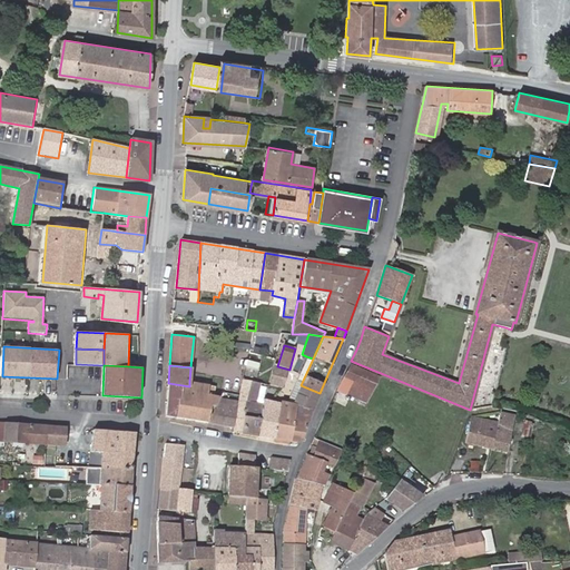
[(343,379),(353,382),(347,394),(365,402),(377,376),(350,365),(343,379)]
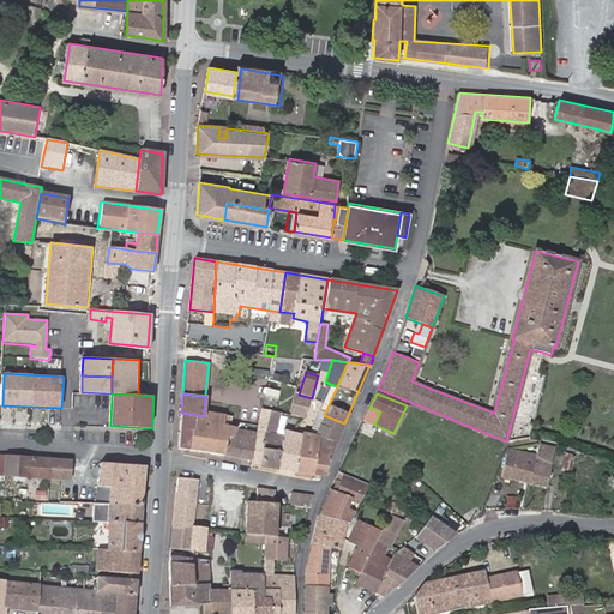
[(252,458),(251,463),(260,465),(270,410),(262,409),(258,425),(257,431),(252,458)]
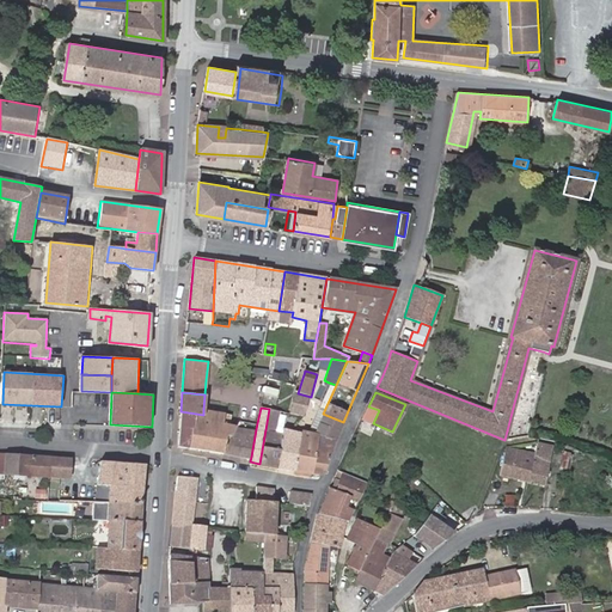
[(277,410),(269,408),(269,409),(259,464),(277,466),(282,433),(274,432),(277,410)]
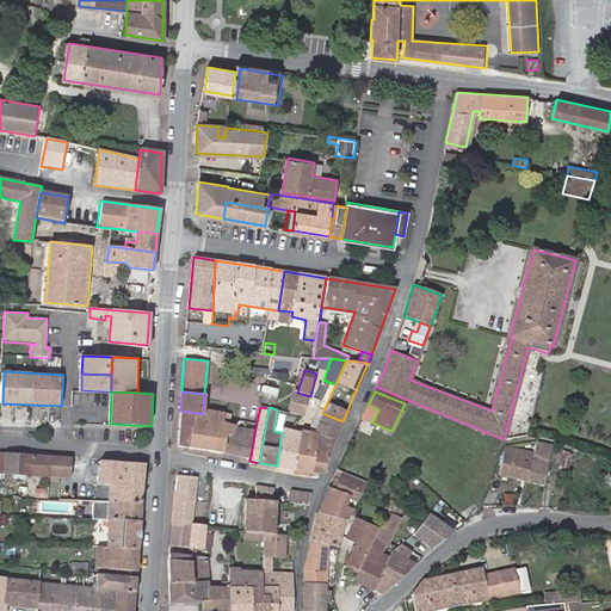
[(226,434),(230,434),(236,425),(227,424),(228,413),(203,408),(203,414),(196,413),(193,427),(191,427),(189,446),(223,451),(226,434)]
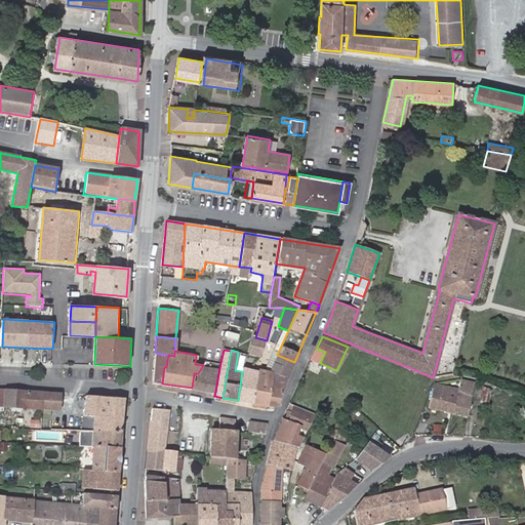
[(164,367),(166,367),(168,355),(155,353),(153,381),(162,384),(164,367)]
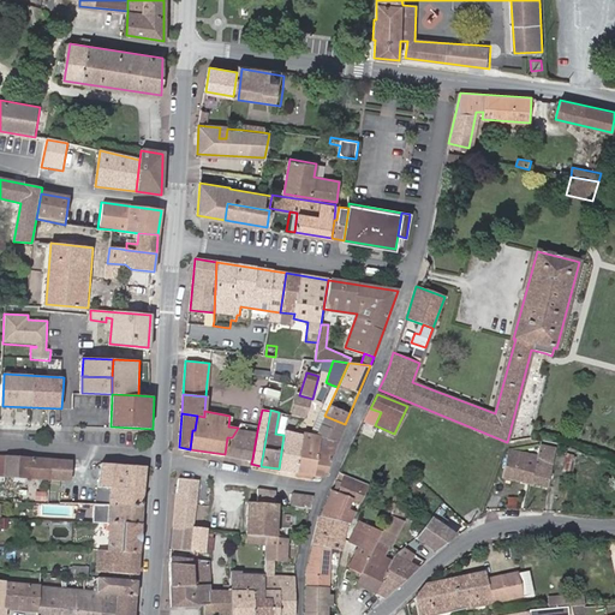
[(318,413),(315,421),(322,423),(324,416),(318,413)]
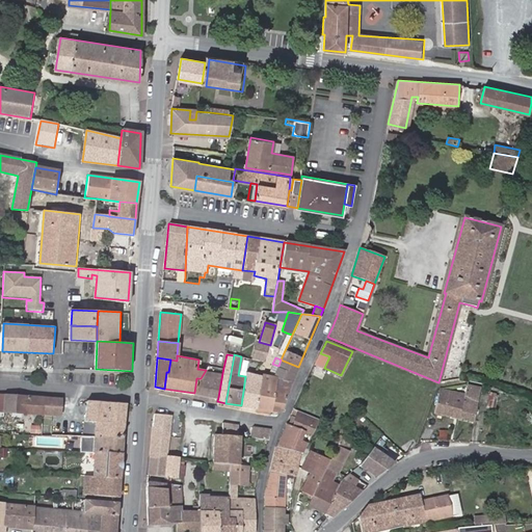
[(293,380),(298,367),(281,360),(278,366),(285,369),(281,378),(293,380)]
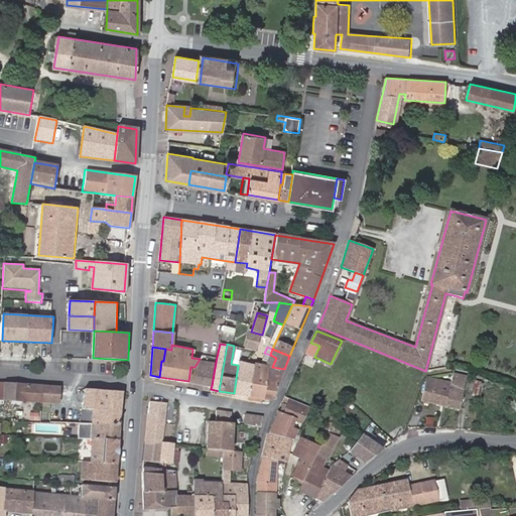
[(270,355),(266,363),(267,366),(268,368),(262,398),(271,399),(284,369),(272,367),(276,358),(270,355)]
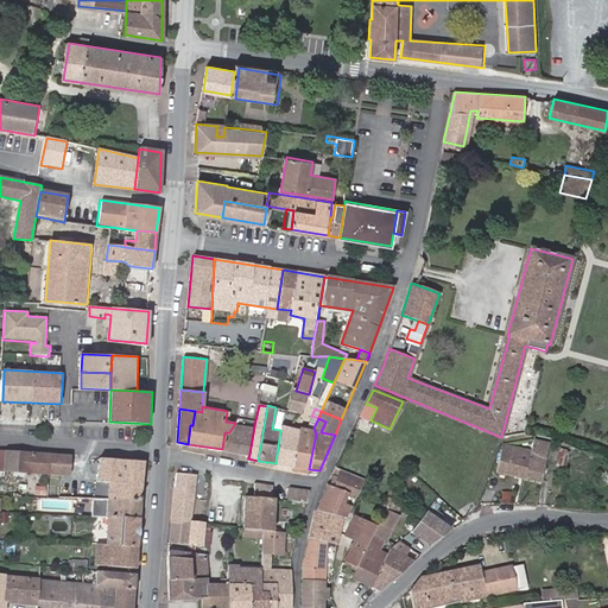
[(249,454),(254,426),(235,423),(229,432),(225,432),(222,449),(249,454)]
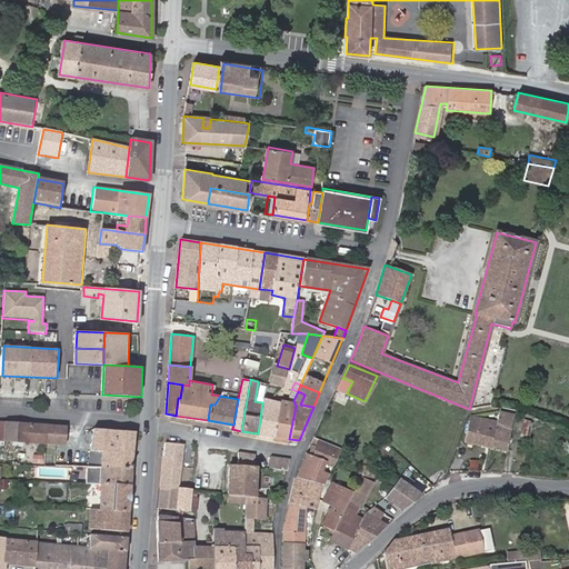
[(258,433),(273,436),(280,401),(271,399),(263,398),(262,402),(258,433)]
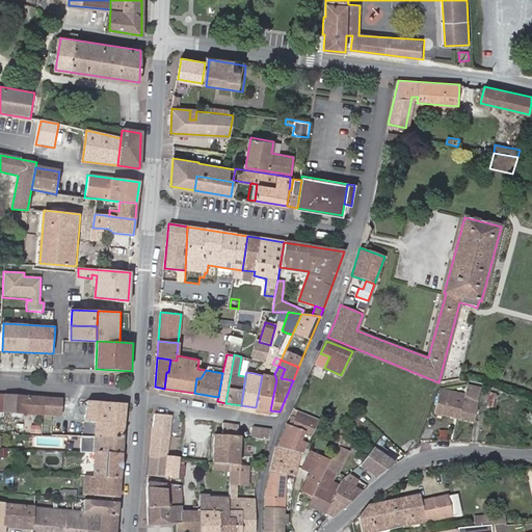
[(270,410),(276,379),(275,377),(267,376),(262,375),(256,407),(270,410)]
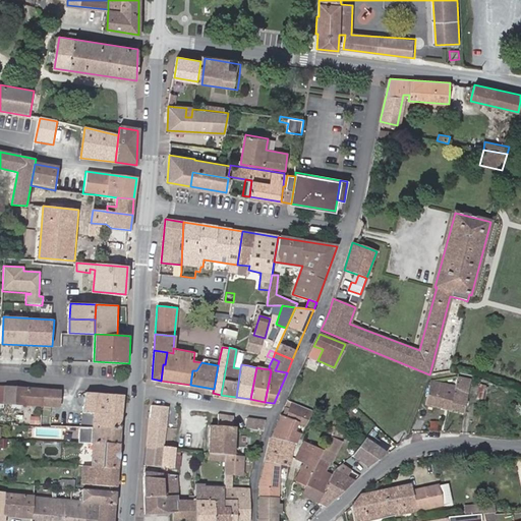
[(314,372),(303,367),(300,374),(310,380),(314,372)]
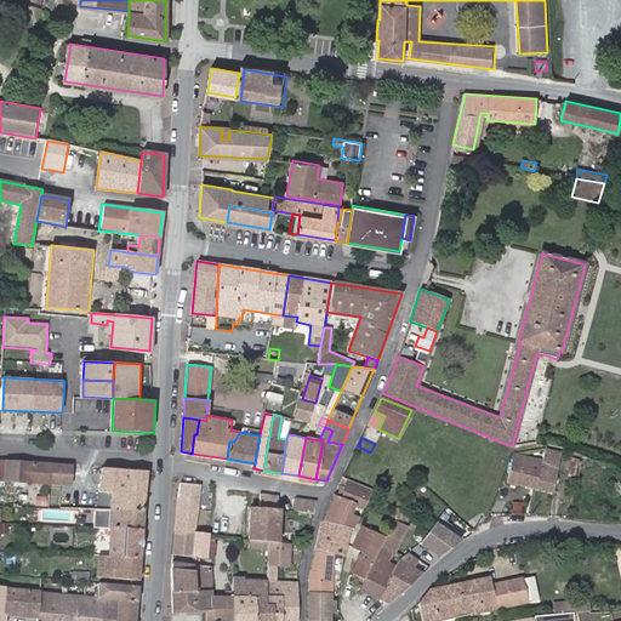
[(537,488),(553,491),(562,453),(546,448),(543,461),(537,488)]
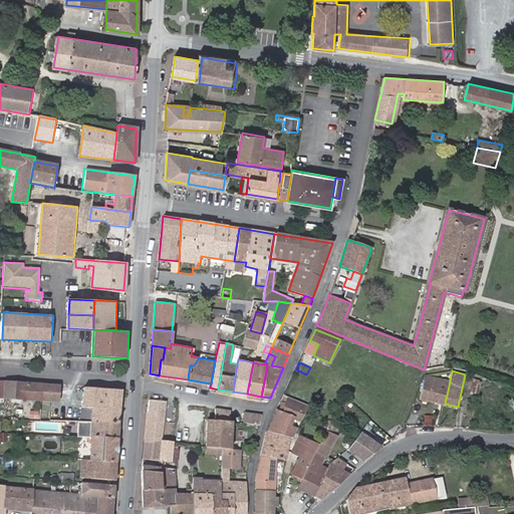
[(450,381),(426,376),(420,399),(445,404),(450,381)]
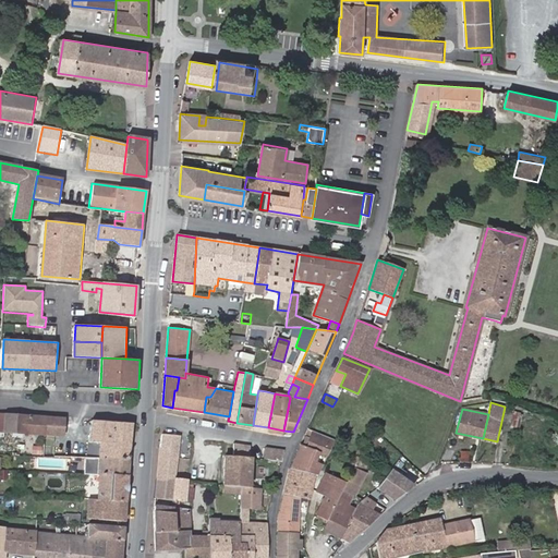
[(520,429),(543,435),(546,422),(535,420),(536,413),(524,411),(520,429)]
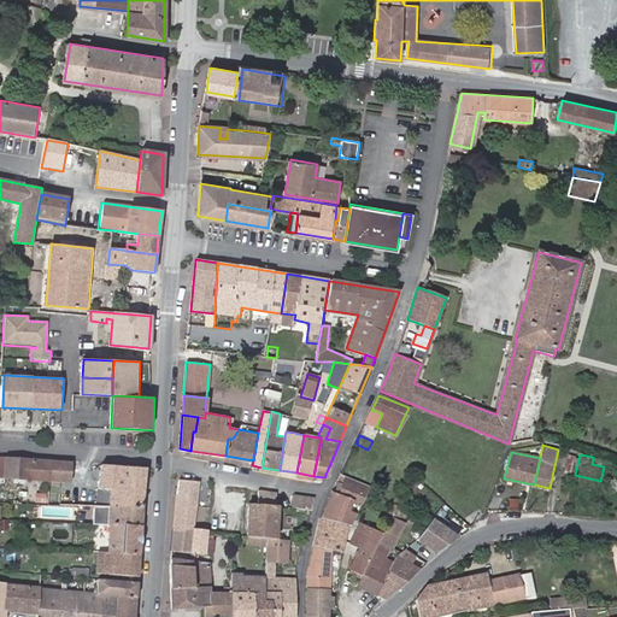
[(0,477),(50,481),(51,462),(0,457),(0,477)]
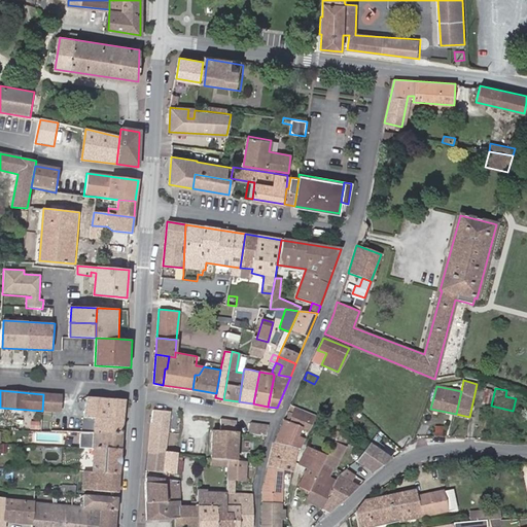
[(61,395),(43,394),(42,411),(60,412),(61,395)]
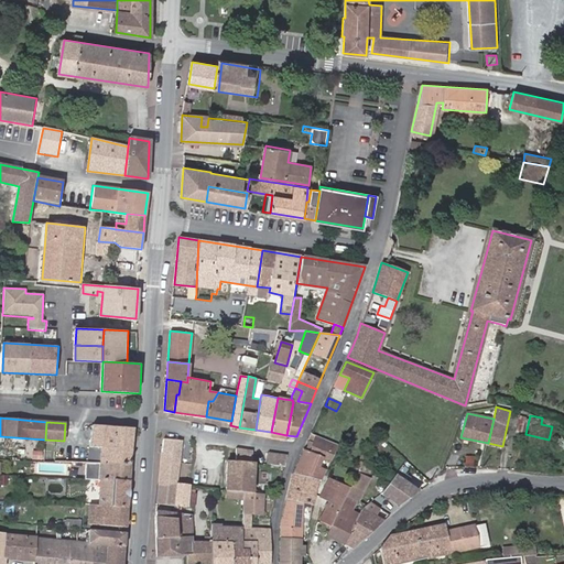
[(100,463),(130,464),(133,427),(94,424),(87,463),(95,463),(100,463)]
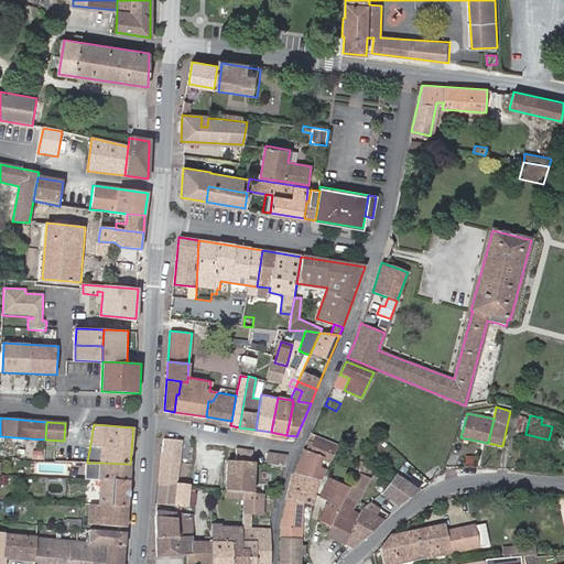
[(338,444),(316,434),(314,440),(336,449),(338,444)]
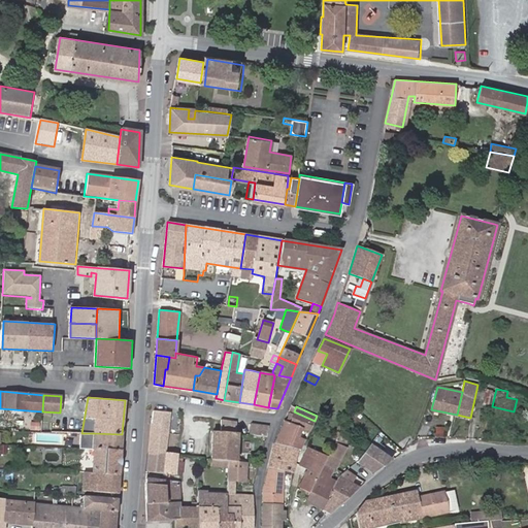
[(170,413),(154,410),(149,451),(165,454),(170,413)]
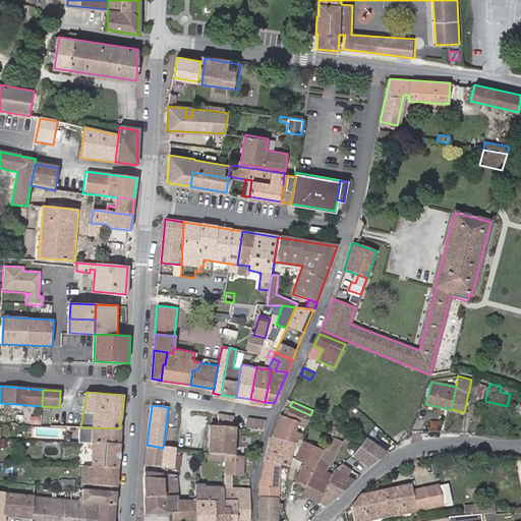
[(293,431),(298,421),(305,424),(310,415),(290,406),(286,416),(281,414),(271,438),(294,443),(297,444),(301,435),(293,431)]
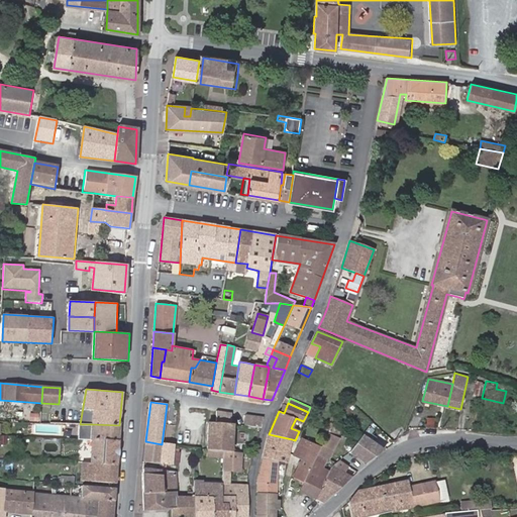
[(347,408),(344,415),(355,420),(358,413),(347,408)]
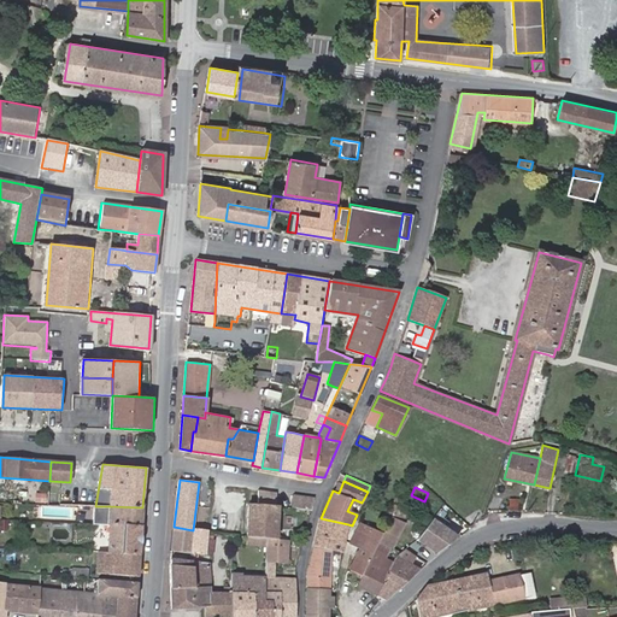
[(278,492),(259,489),(258,504),(278,506),(278,492)]
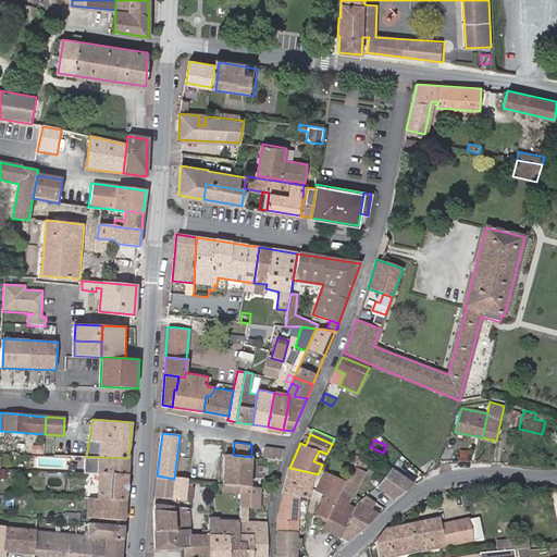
[(32,444),(32,454),(44,454),(45,445),(32,444)]
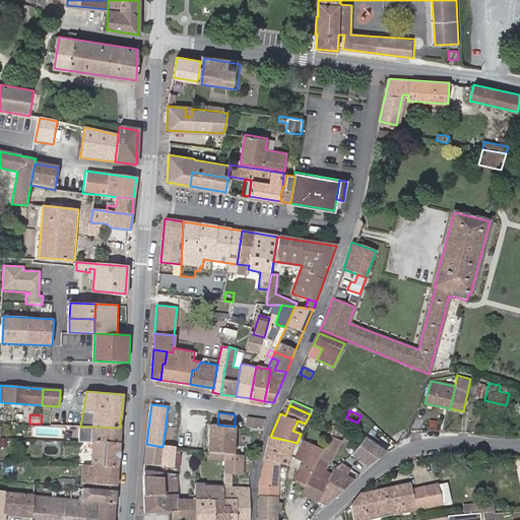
[(247,428),(255,429),(256,417),(248,416),(247,428)]
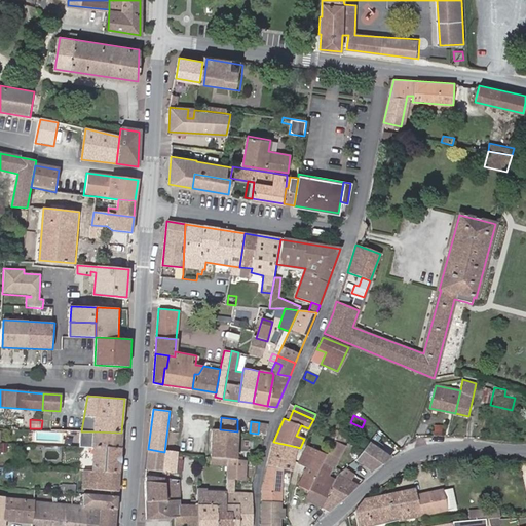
[(237,431),(220,429),(212,429),(211,457),(212,457),(227,458),(236,459),(238,431),(237,431)]
